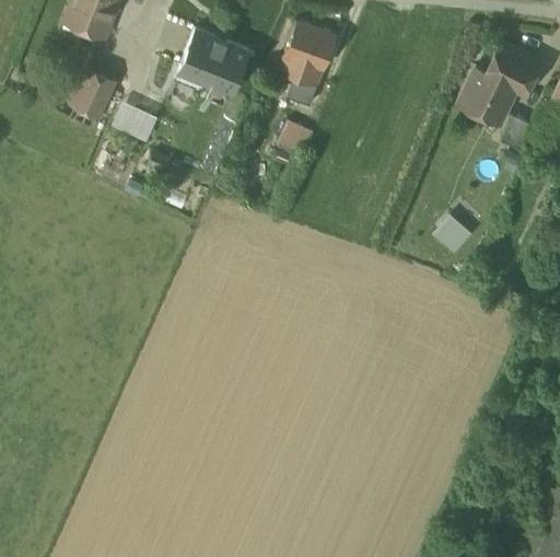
[(118,0),(70,0),(62,21),(104,37),(118,0)]
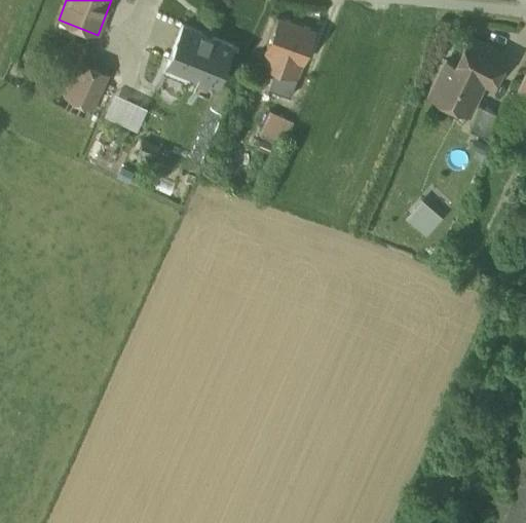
[(316,32),(279,20),(263,70),(300,82),(316,32)]
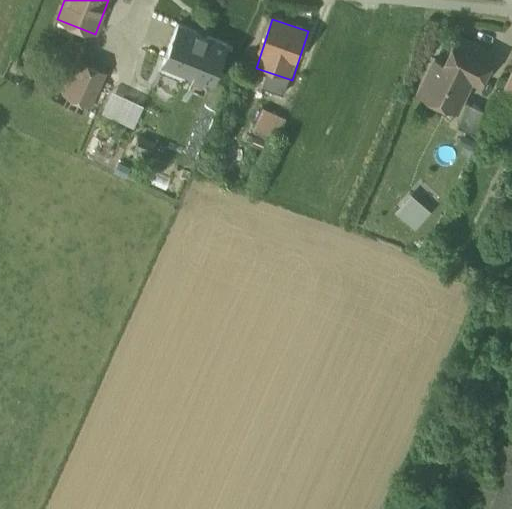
[(230,48),(180,26),(162,64),(213,86),(230,48)]
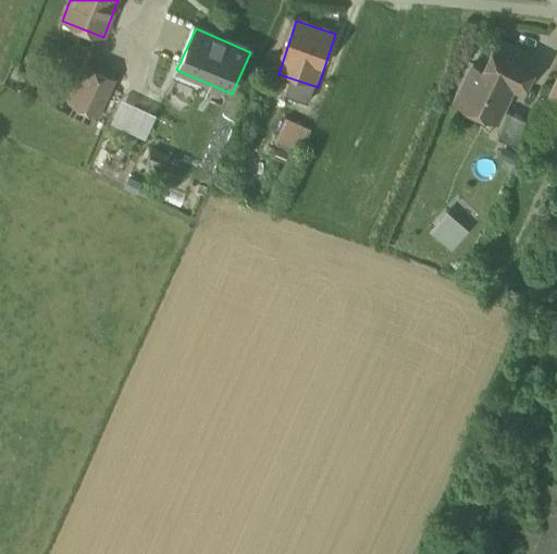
[(485,73),(475,69),(470,79),(471,81),(459,105),(480,114),(484,107),(505,117),(517,93),(523,96),(540,62),(502,44),(487,75),(485,74),(485,73)]
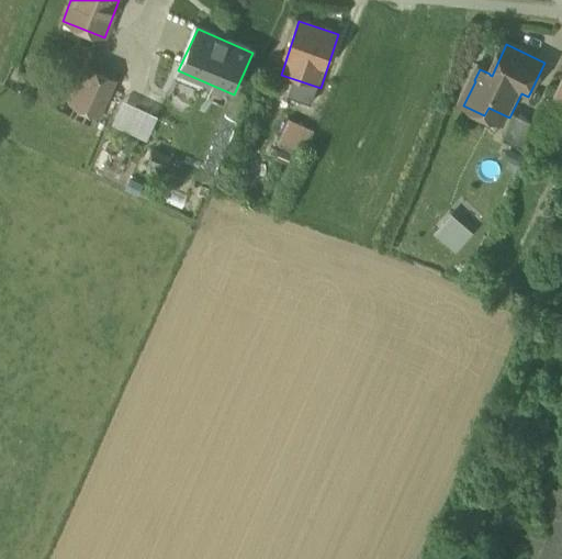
[(87,69),(71,105),(98,118),(114,81),(87,69)]
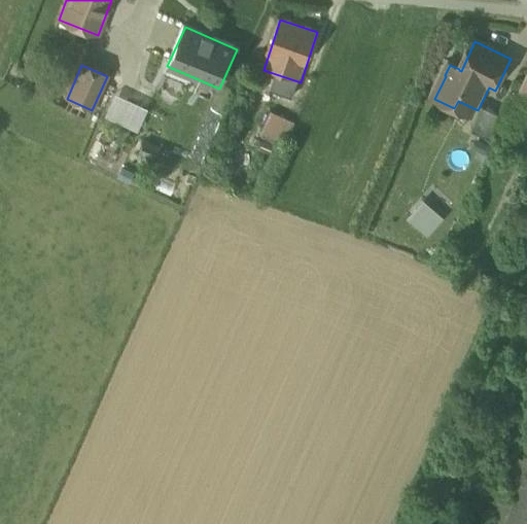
[(526,75),(502,130),(524,138),(526,130),(526,75)]
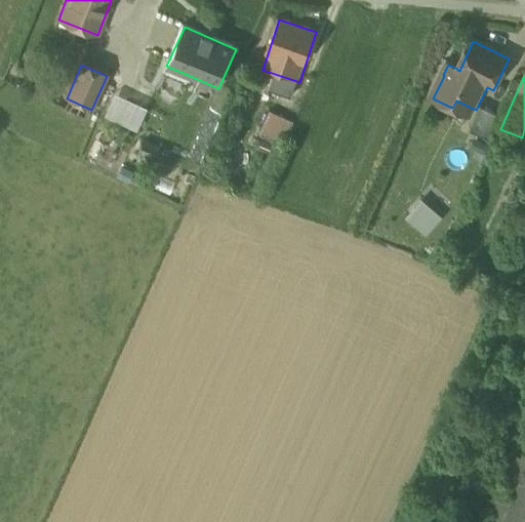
[(101,116),(134,131),(145,108),(111,92),(101,116)]
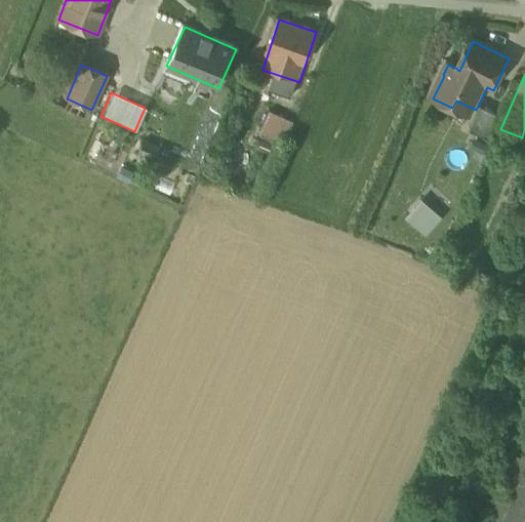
[(502,119),(482,109),(471,132),(493,144),(502,119)]
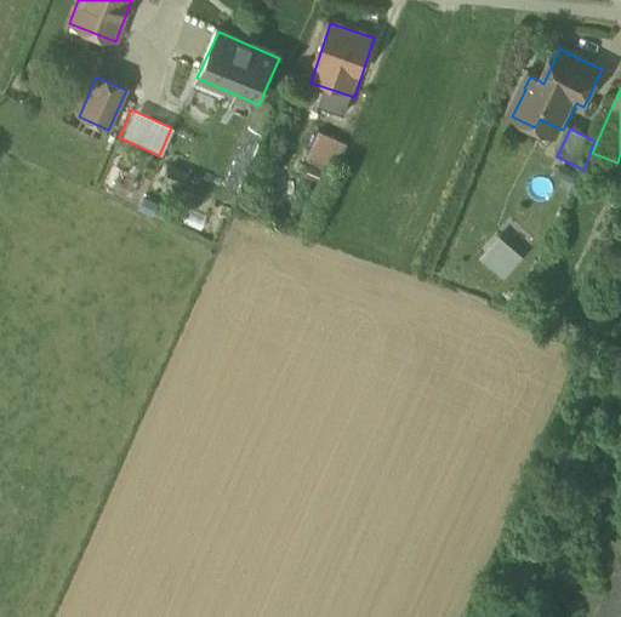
[(346,147),(318,135),(307,158),(336,170),(346,147)]
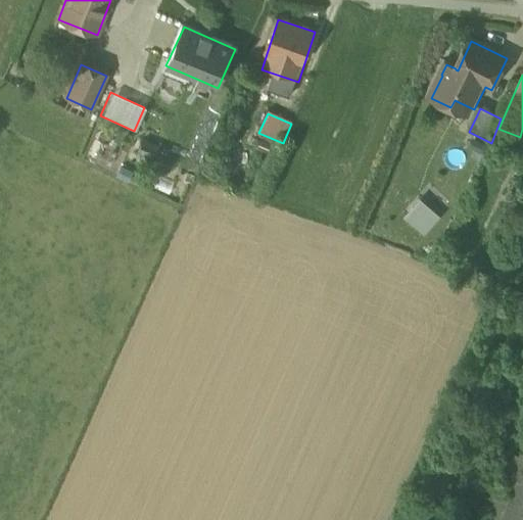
[(283,143),(258,133),(250,151),(275,161),(283,143)]
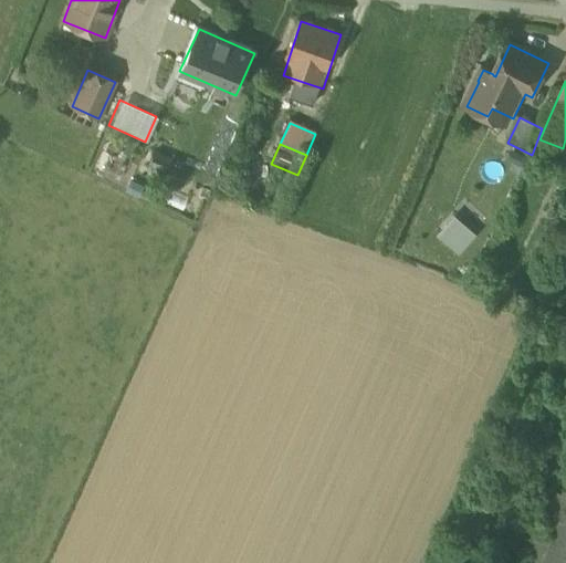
[(170,160),(154,154),(148,168),(165,176),(170,160)]
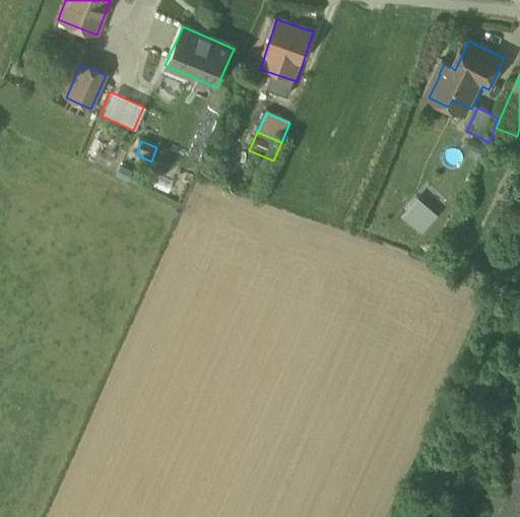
[(414,196),(398,215),(421,235),(438,215),(414,196)]
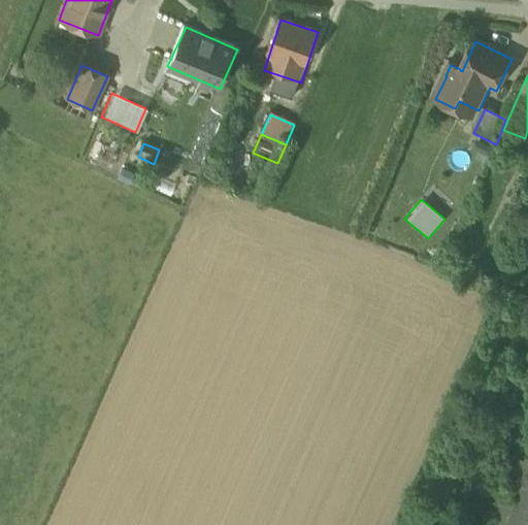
[(509,498),(497,524),(527,524),(527,462),(526,461),(509,498)]
